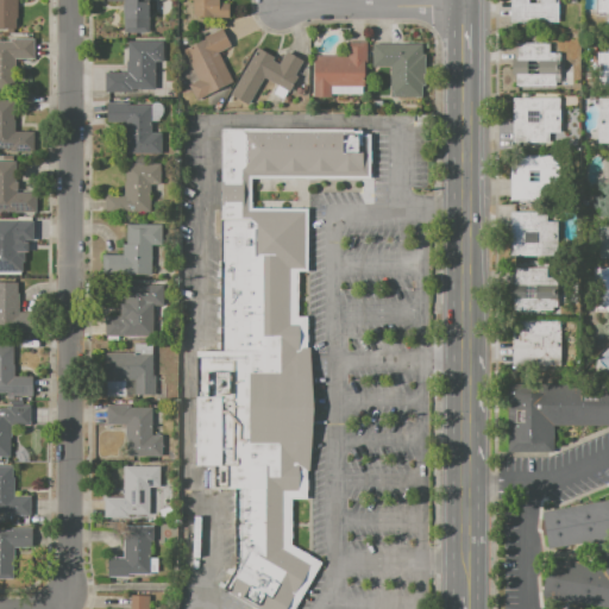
[(17,0),(17,27),(0,27),(0,0),(17,0)]
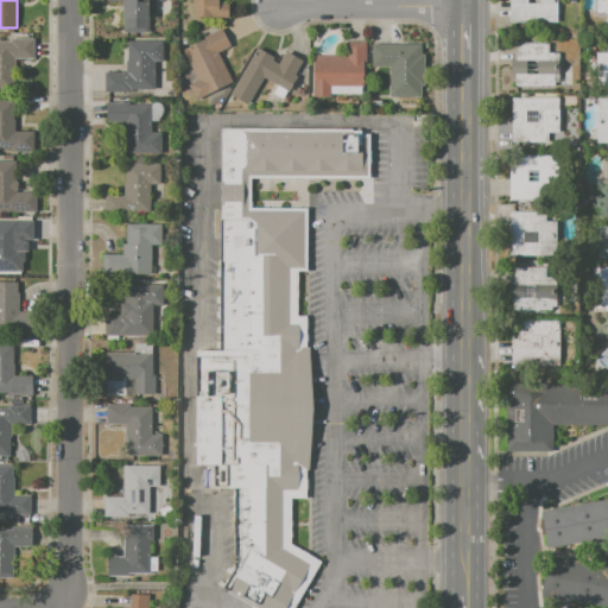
[(147,0),(147,33),(124,32),(124,1),(107,0),(147,0)]
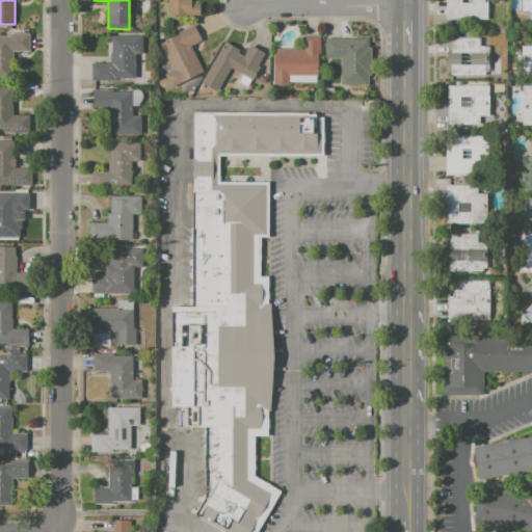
[(191,0),(191,2),(201,3),(200,16),(168,15),(168,0),(191,0)]
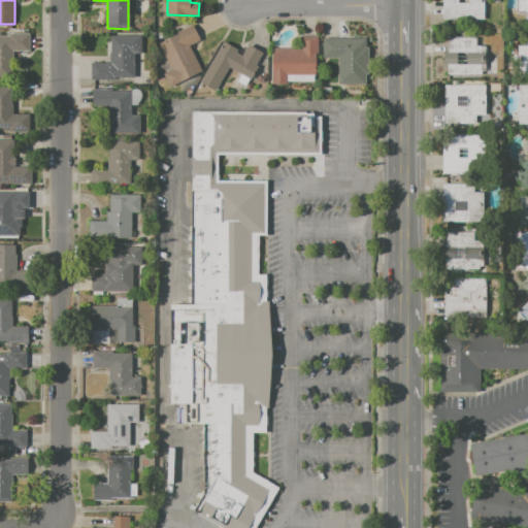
[(442,0),(484,0),(484,20),(442,20),(442,0)]
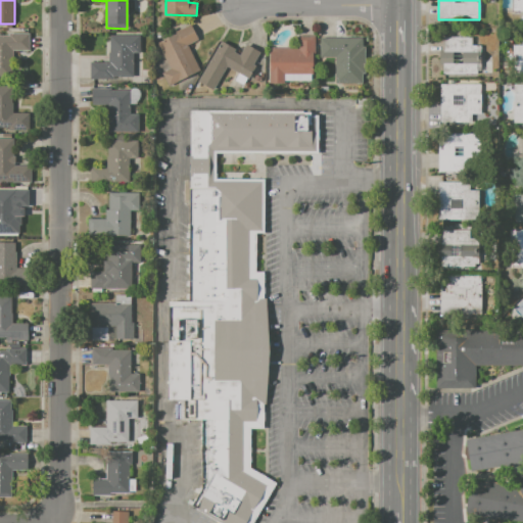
[(513,0),(522,0),(522,19),(522,11),(513,11),(513,0)]
